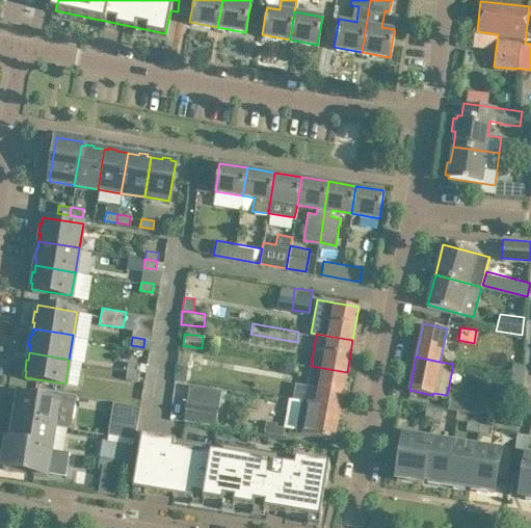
[(128,361),(127,369),(139,371),(140,363),(128,361)]
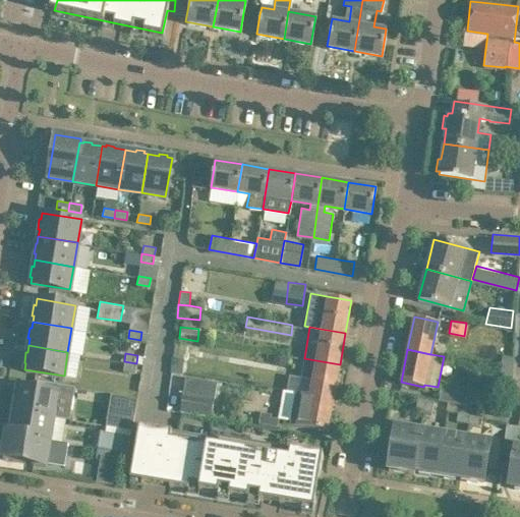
[(284,363),(285,355),(274,353),(272,361),(284,363)]
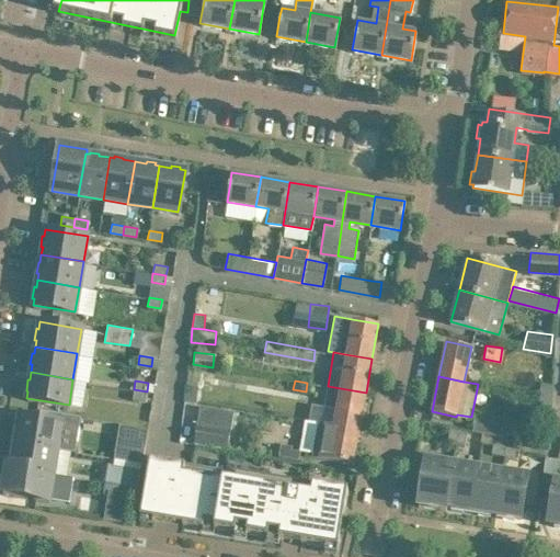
[(540,383),(539,396),(551,397),(551,384),(540,383)]
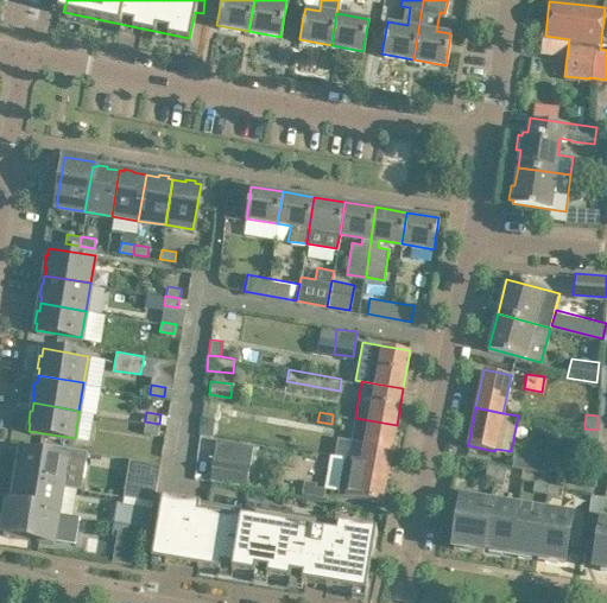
[(201,416),(200,432),(212,433),(213,417),(201,416)]
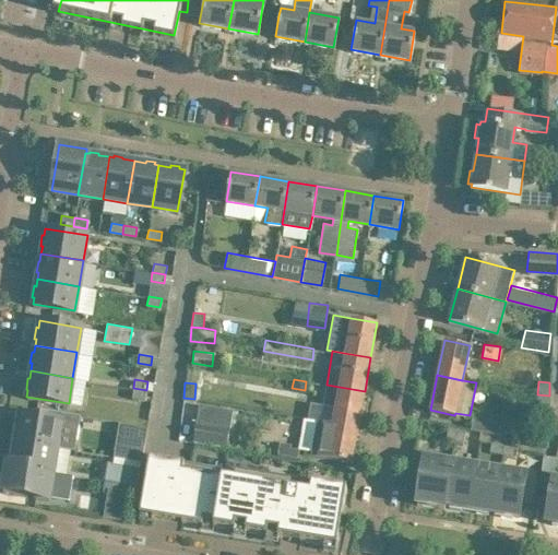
[(327,385),(320,418),(358,426),(365,391),(327,385)]
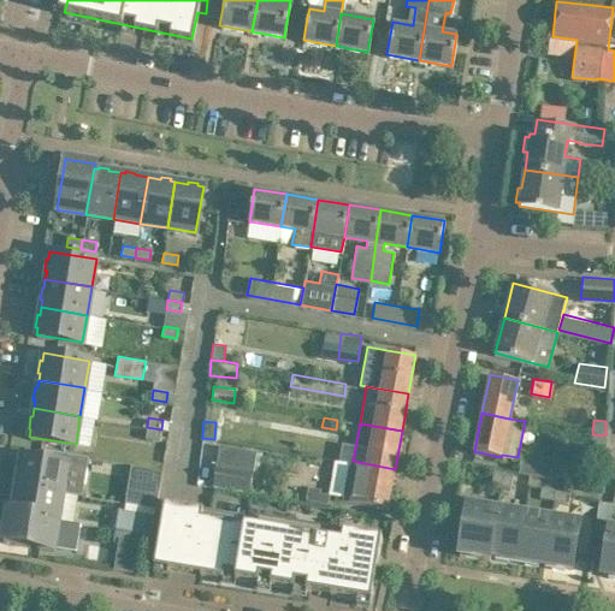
[(161,429),(147,427),(146,437),(159,439),(161,429)]
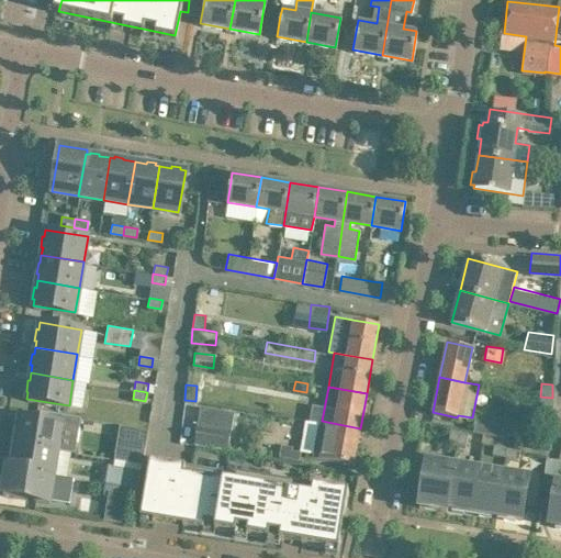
[(552,398),(540,397),(539,412),(551,413),(552,398)]
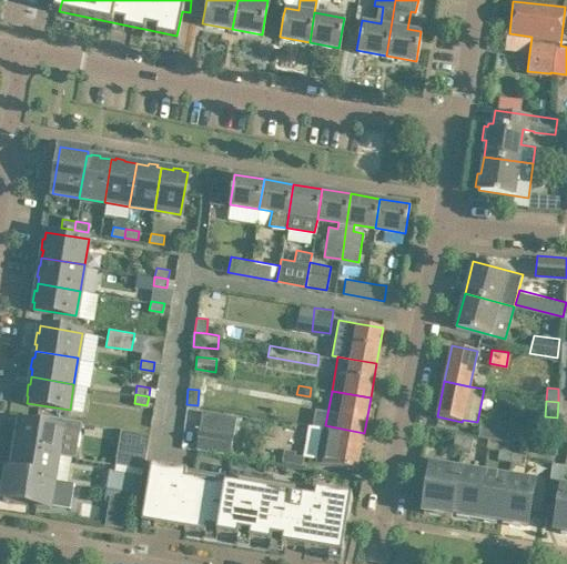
[(198,427),(195,446),(229,452),(232,432),(234,415),(203,410),(200,427),(198,427)]
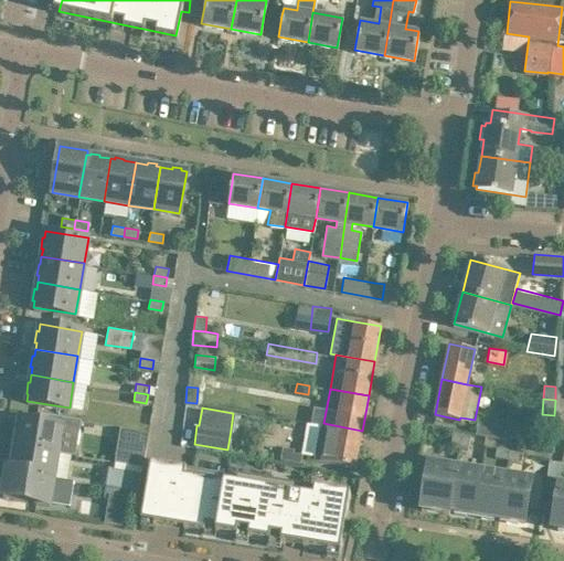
[(17,423),(16,432),(17,433),(16,444),(57,452),(75,454),(81,419),(36,411),(35,421),(20,419),(19,423),(17,423)]
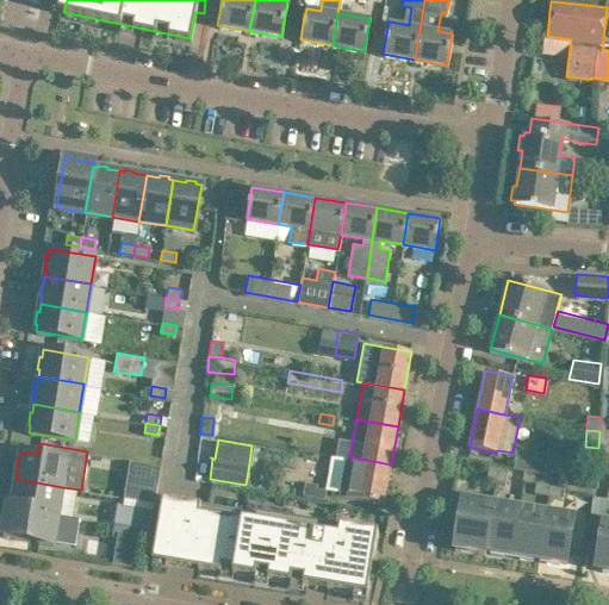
[(514,466),(546,473),(548,460),(516,453),(514,466)]
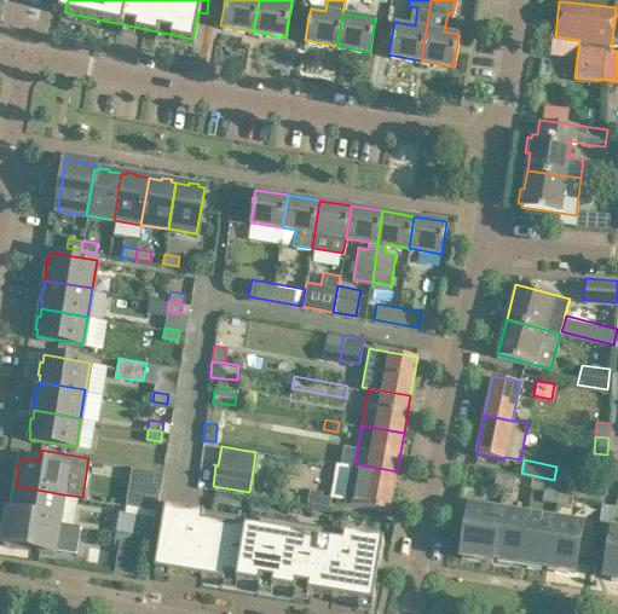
[(397,471),(354,463),(350,463),(342,502),(390,510),(397,471)]
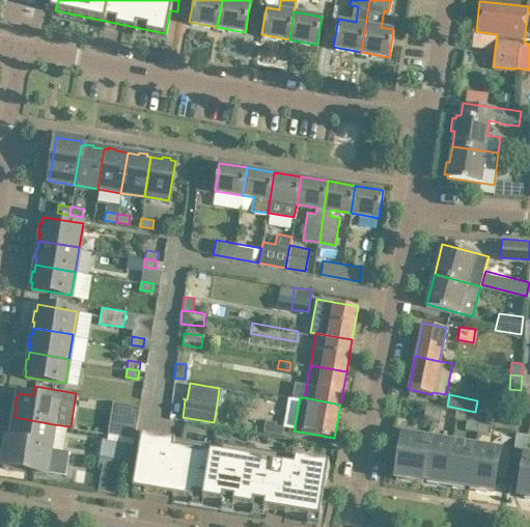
[(422,417),(430,418),(434,406),(425,405),(422,417)]
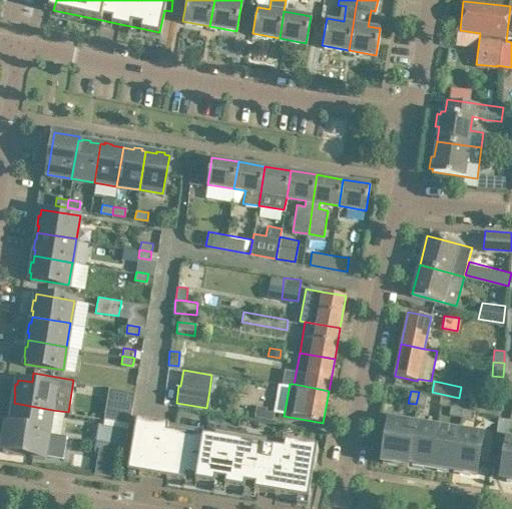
[(419,392),(416,404),(424,406),(427,394),(419,392)]
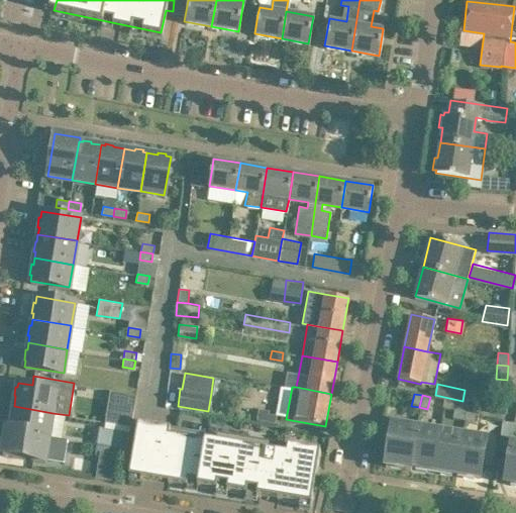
[(104,421),(124,424),(130,425),(133,409),(107,405),(104,421)]
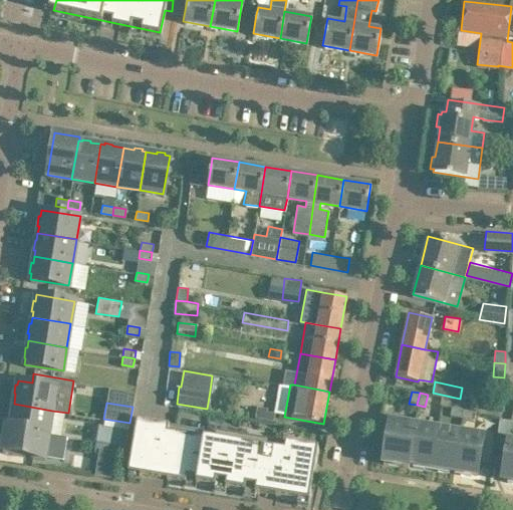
[(10,414),(9,423),(11,423),(10,426),(49,432),(52,411),(14,404),(12,415),(10,414)]
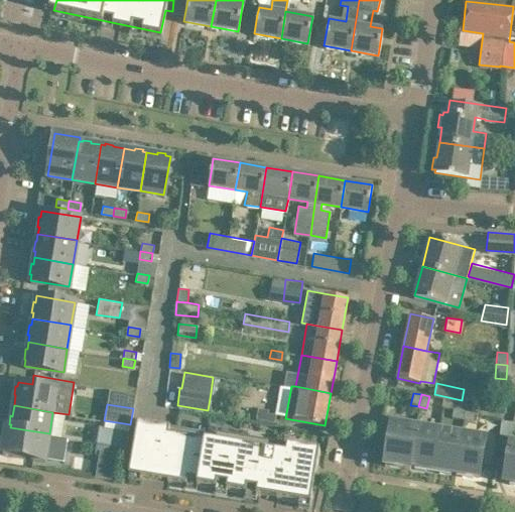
[(256,417),(274,420),(276,412),(267,411),(268,408),(258,406),(256,417)]
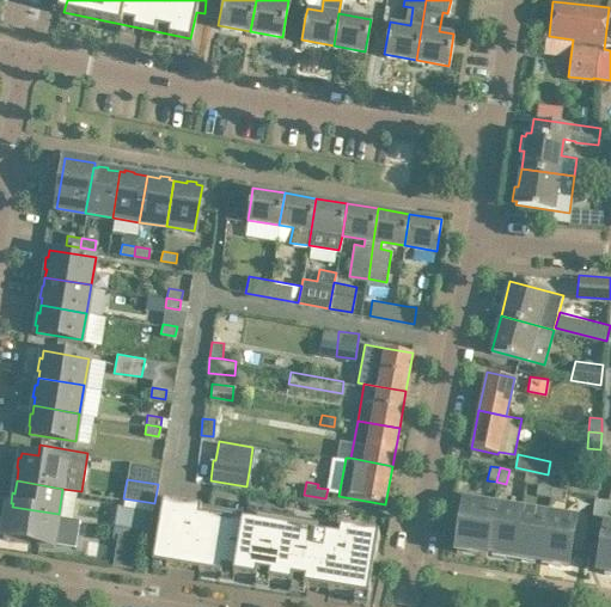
[(536,492),(550,495),(551,485),(537,483),(536,492)]
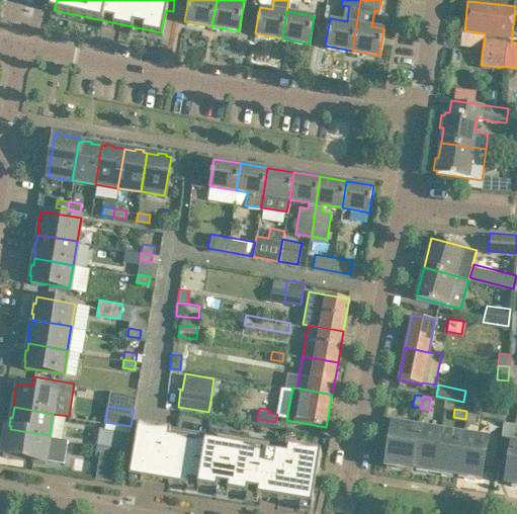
[(466,411),(465,419),(478,422),(479,414),(466,411)]
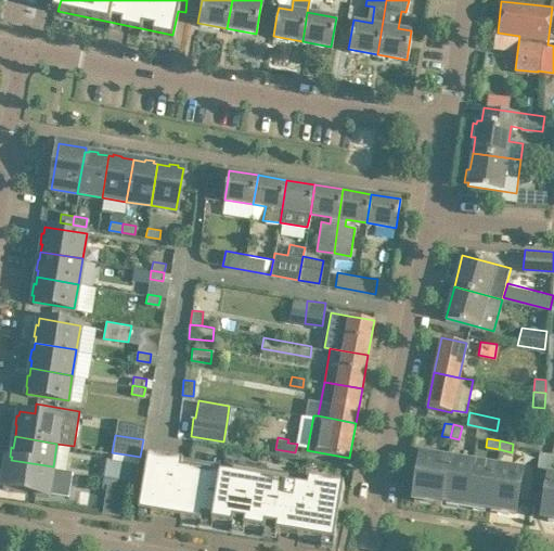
[(153,508),(174,512),(180,513),(180,515),(279,532),(280,528),(298,532),(297,535),(322,539),(323,534),(335,536),(344,484),(314,478),(304,477),(147,451),(138,509),(153,511),(153,508)]
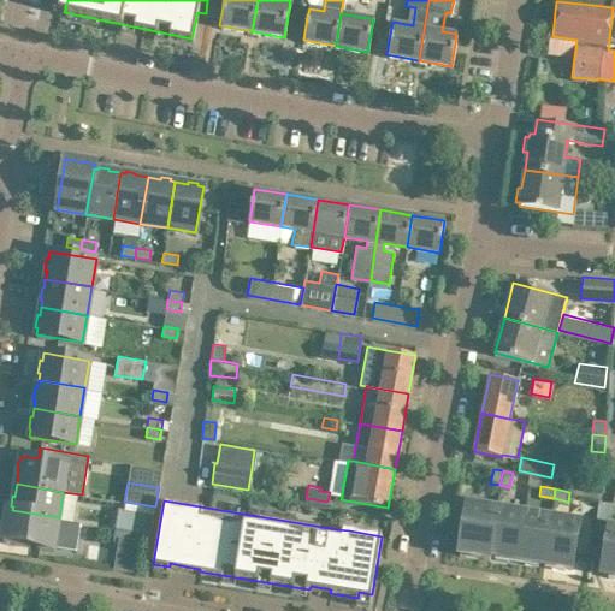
[(489,558),(490,553),(489,553),(496,506),(467,502),(459,553),(489,558)]
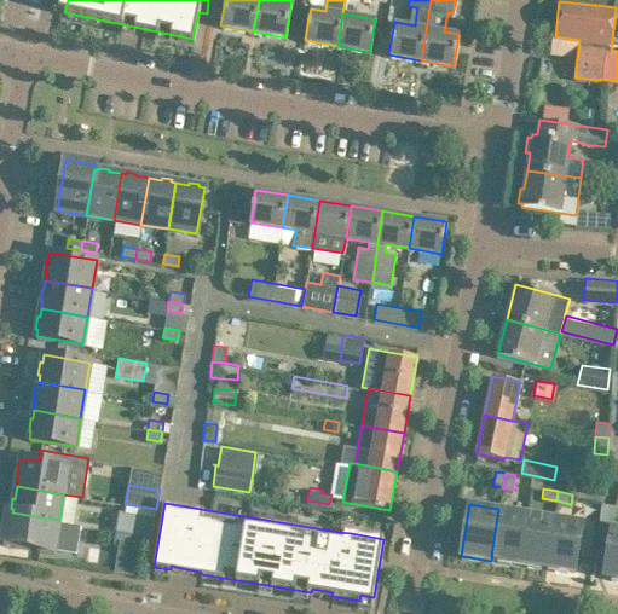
[(510,559),(519,560),(526,514),(498,509),(491,556),(492,556),(497,556),(497,559),(509,561),(510,559)]
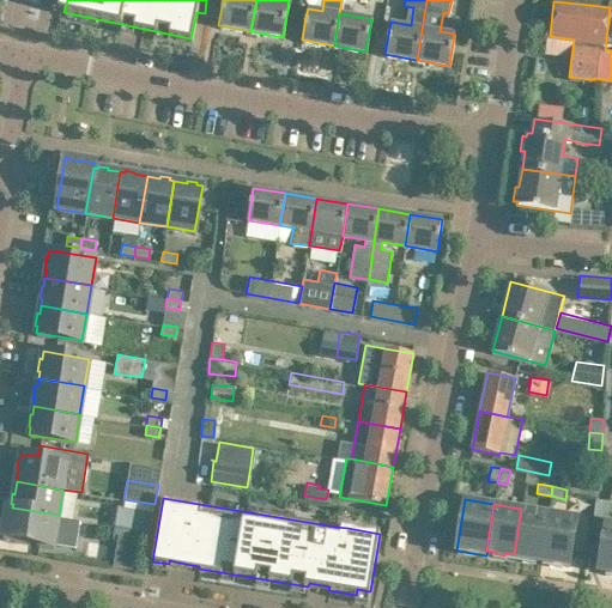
[(143,529),(144,530),(150,530),(153,511),(117,505),(114,526),(129,528),(143,529)]
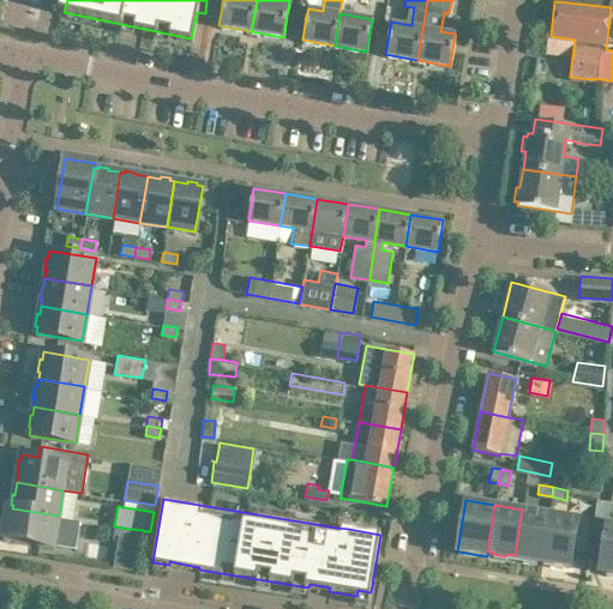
[(7,507),(2,538),(54,546),(54,544),(74,548),(79,519),(59,516),(12,508),(7,507)]
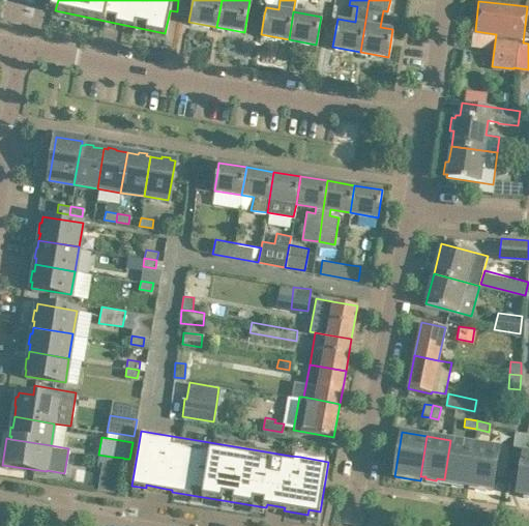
[(462,483),(467,484),(473,443),(450,440),(444,479),(451,481),(451,483),(462,485),(462,483)]
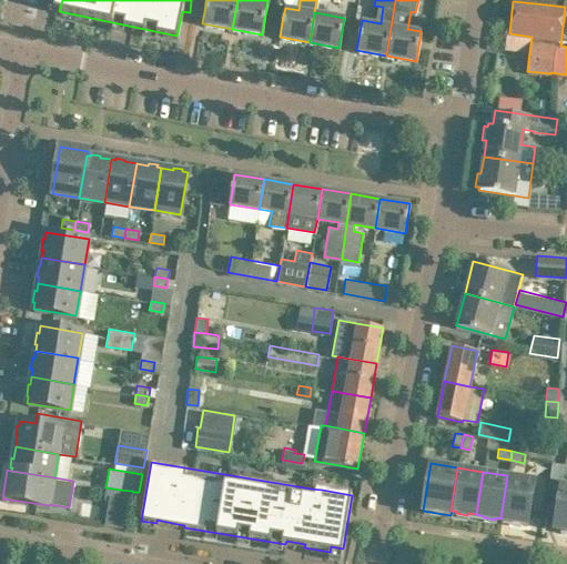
[(507,475),(500,519),(508,520),(508,522),(519,524),(520,522),(527,523),(534,480),(507,475)]
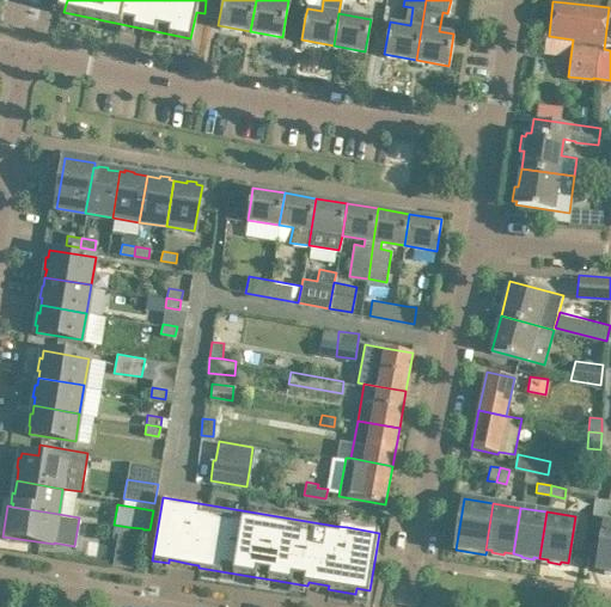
[(337,514),(335,526),(347,527),(349,516),(337,514)]
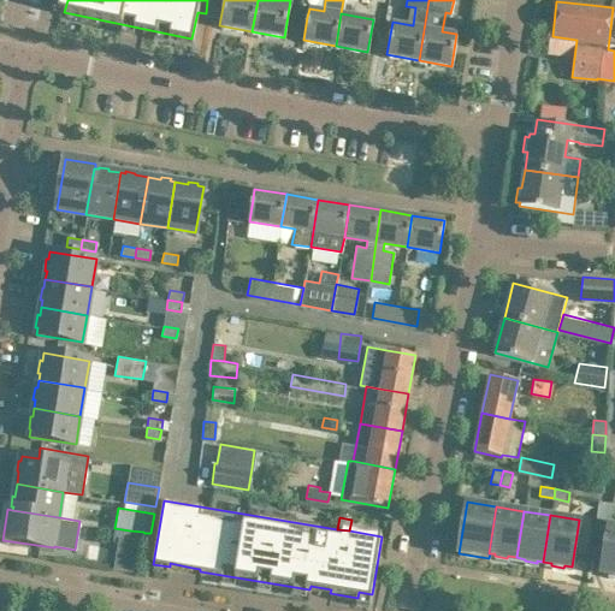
[(614,526),(609,525),(602,571),(609,573),(608,575),(614,575),(614,526)]
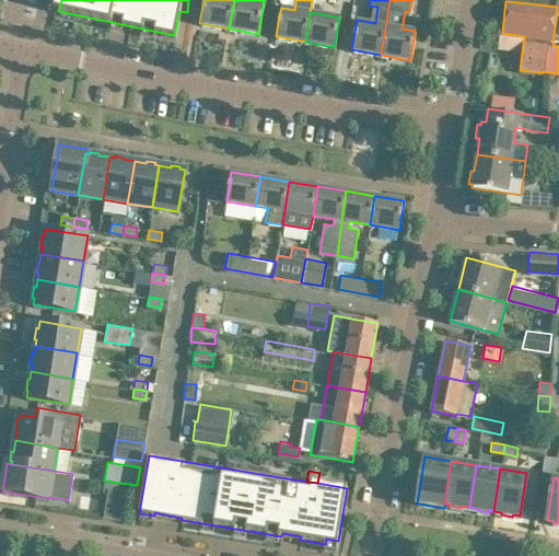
[(104,481),(102,490),(106,491),(124,495),(128,495),(130,484),(118,483),(104,481)]
